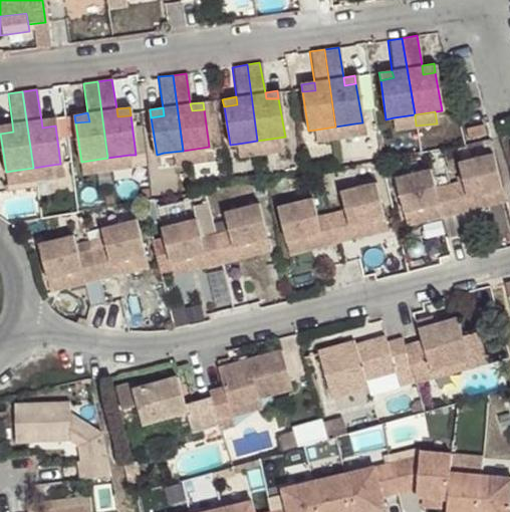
[(416,125),(415,114),(394,117),(396,129),(416,125)]
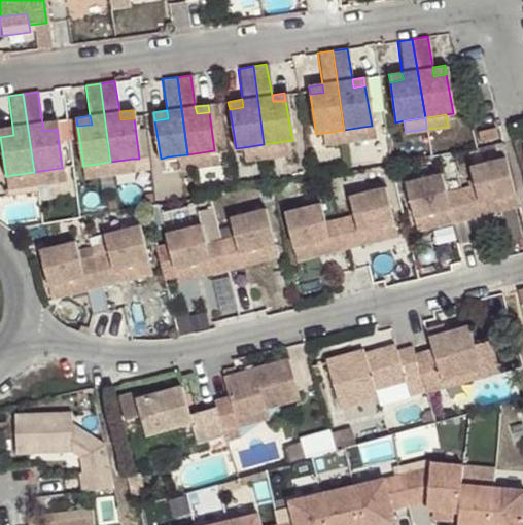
[(43,131),(57,129),(56,120),(42,123),(43,131)]
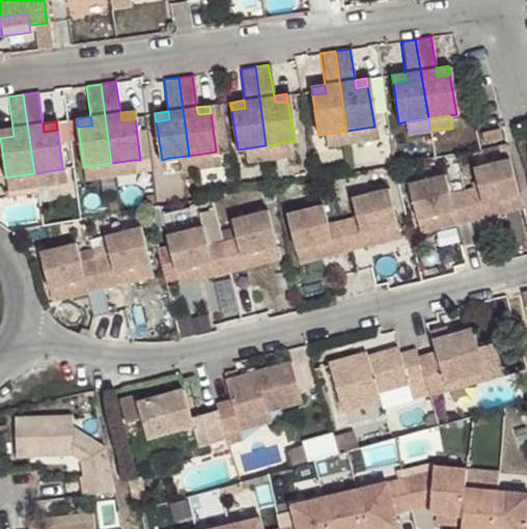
[(14,136),(12,128),(0,130),(0,138),(14,136)]
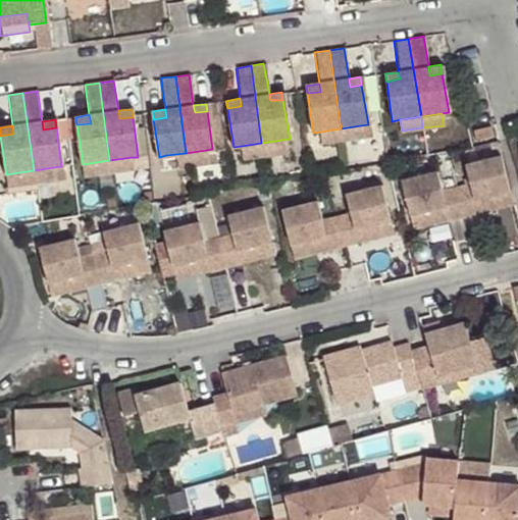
[(341,128),(343,140),(362,137),(360,125),(341,128)]
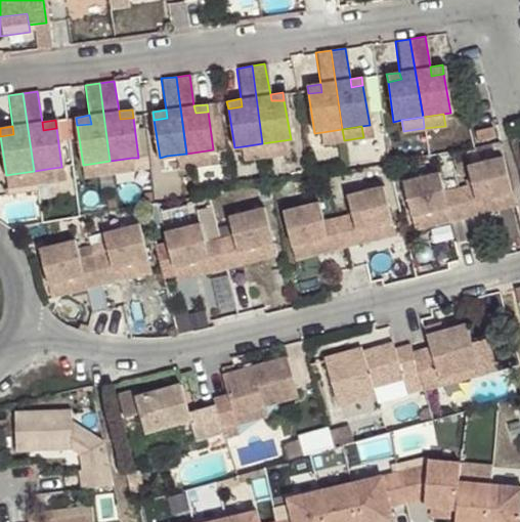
[(491,128),(475,132),(476,140),(493,136),(491,128)]
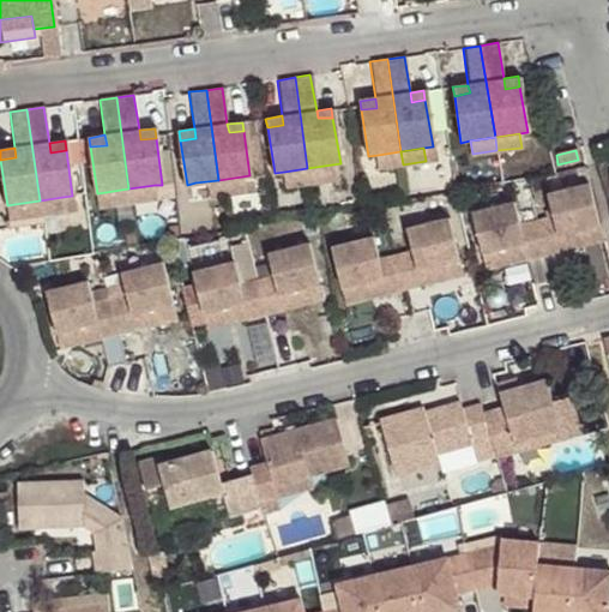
[(380,168),(403,165),(401,151),(378,155),(380,168)]
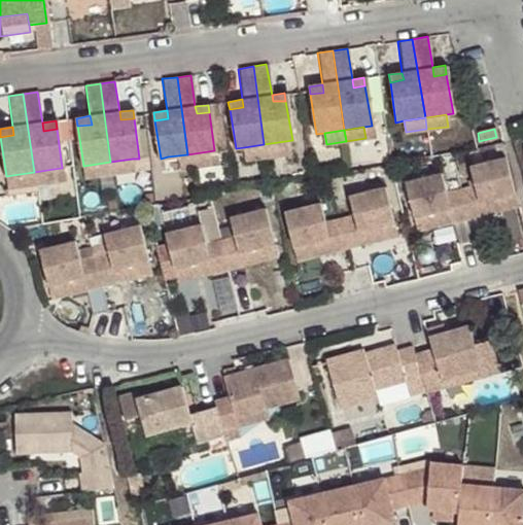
[(264,144),(266,155),(287,153),(285,141),(264,144)]
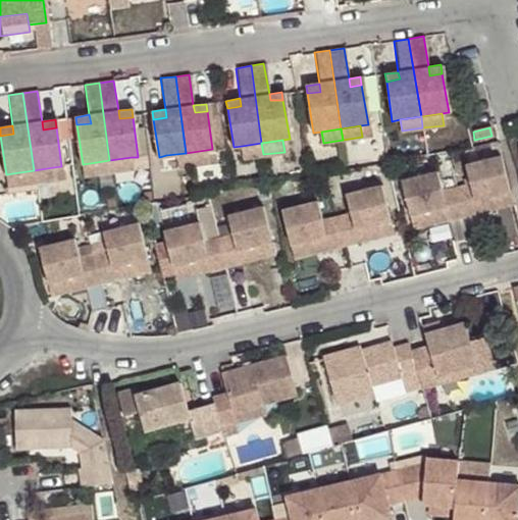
[(244,158),(263,154),(261,143),(242,146),(244,158)]
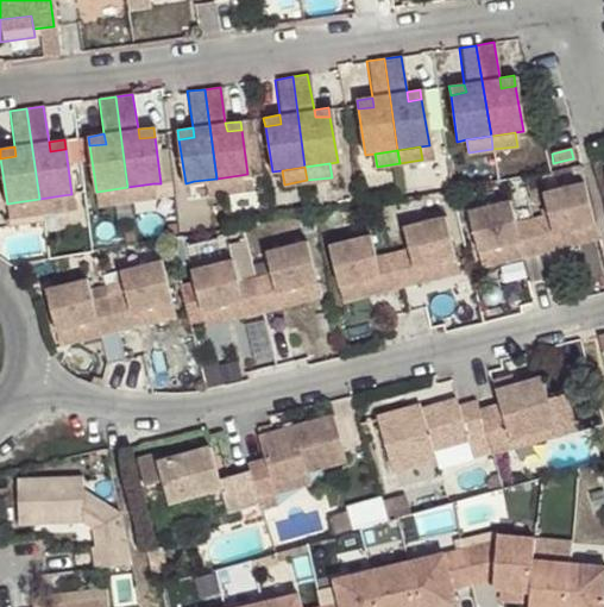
[(216,179),(219,193),(243,189),(240,175),(216,179)]
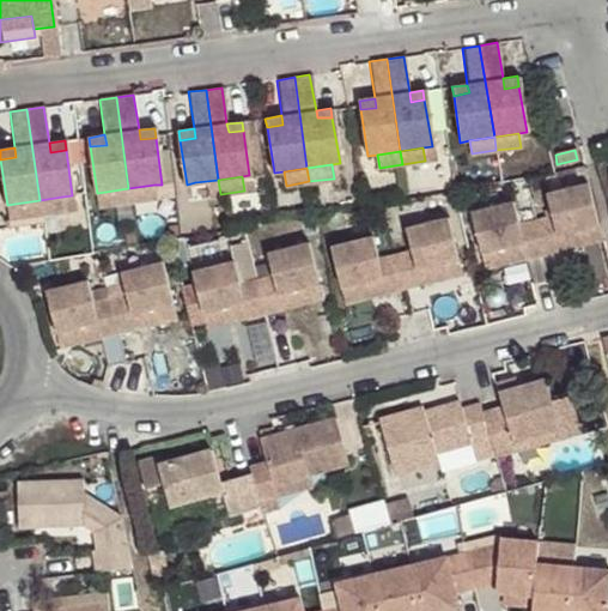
[(198,198),(220,194),(218,180),(195,182),(198,198)]
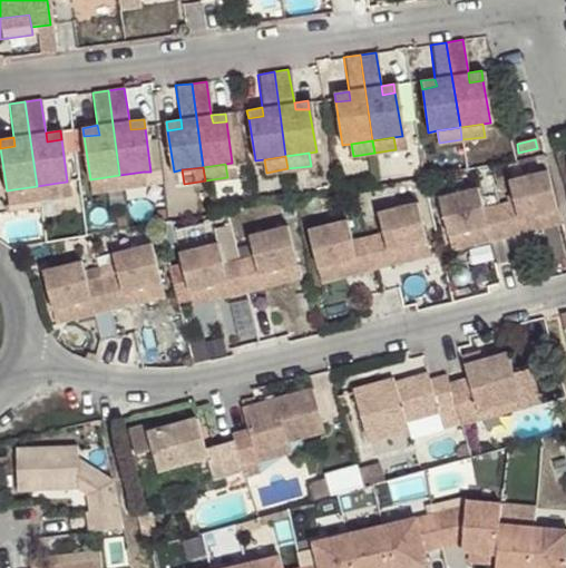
[(558,209),(548,170),(510,180),(515,199),(498,204),(506,237),(521,233),(519,218),(558,209)]
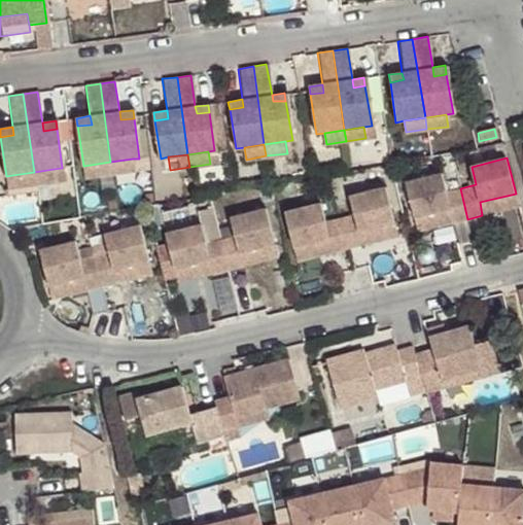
[(110,162),(112,174),(135,171),(133,159),(110,162)]
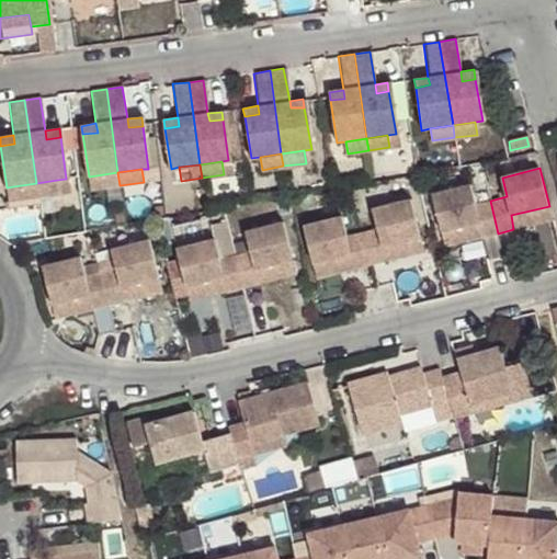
[(99,189),(120,185),(117,172),(97,175),(99,189)]
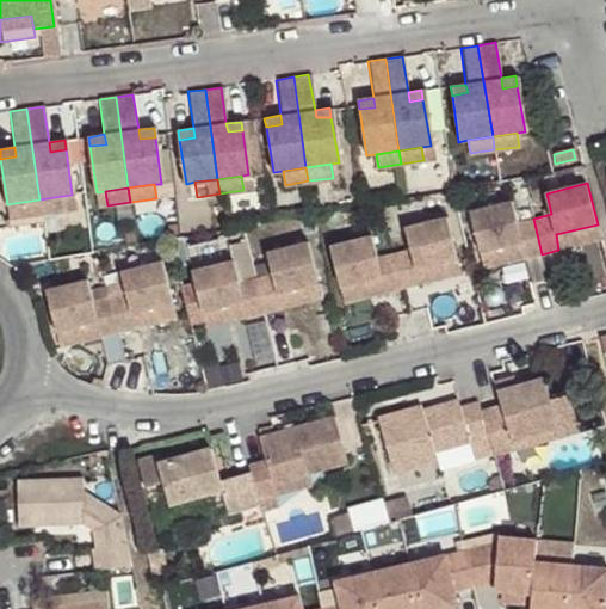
[(39,200),(41,214),(65,211),(62,196),(39,200)]
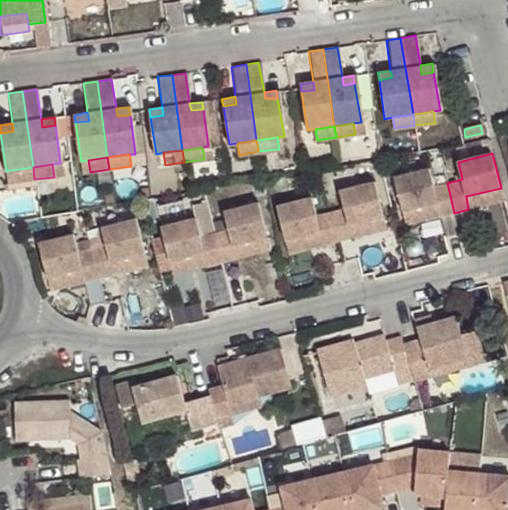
[(14,182),(34,179),(33,167),(12,170),(14,182)]
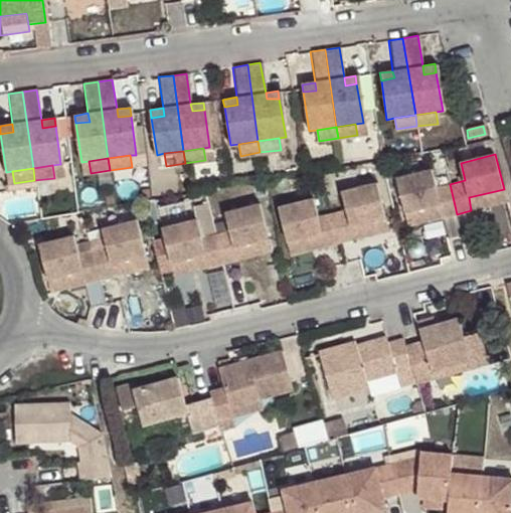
[(457,214),(450,184),(436,188),(431,170),(395,178),(404,214),(439,204),(442,218),(457,214)]
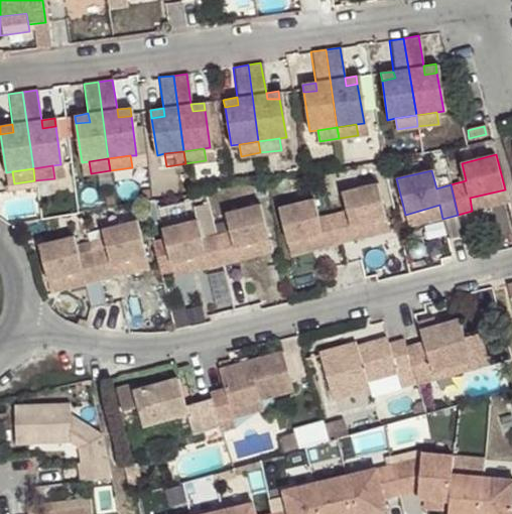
[(332,214),(339,244),(353,240),(350,227),(386,218),(379,183),(343,193),(347,210),(332,214)]
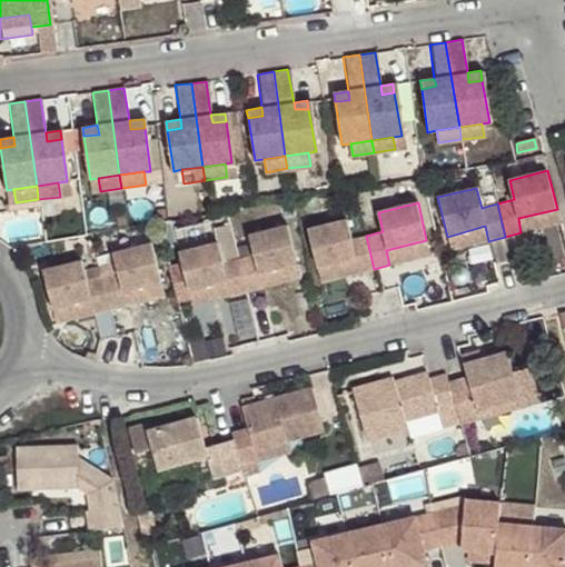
[(561,224),(557,209),(518,218),(521,232),(561,224)]
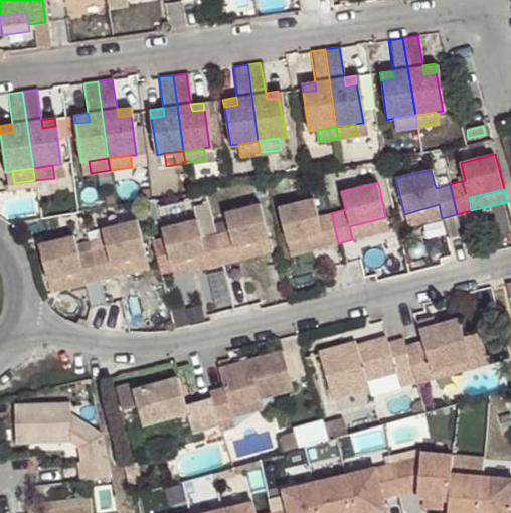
[(323,246),(338,243),(331,213),(317,217),(313,199),(278,207),(287,242),(320,234),(323,246)]
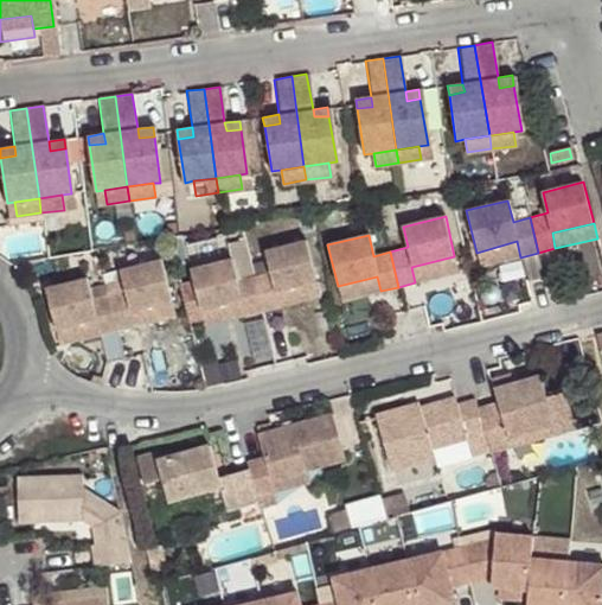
[(517,241),(476,253),(480,267),(520,258),(517,241)]
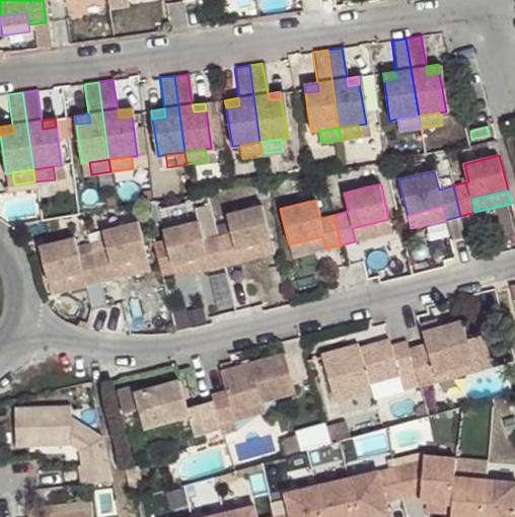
[(215,236),(223,269),(240,265),(237,250),(271,243),(262,208),(228,216),(232,233),(215,236)]
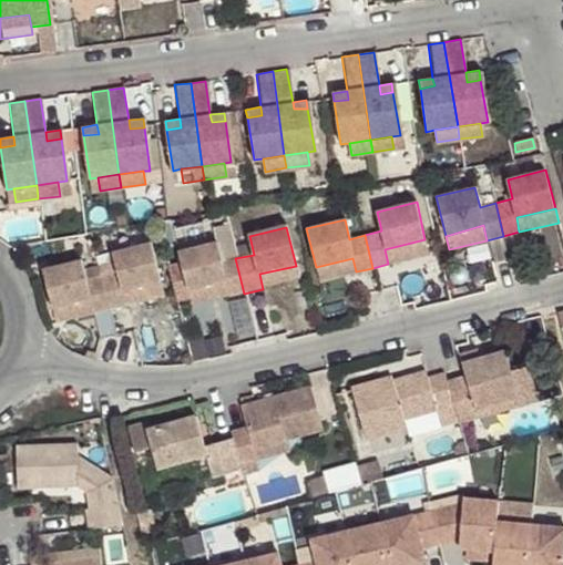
[(229,255),(251,242),(243,228),(222,242),(229,255)]
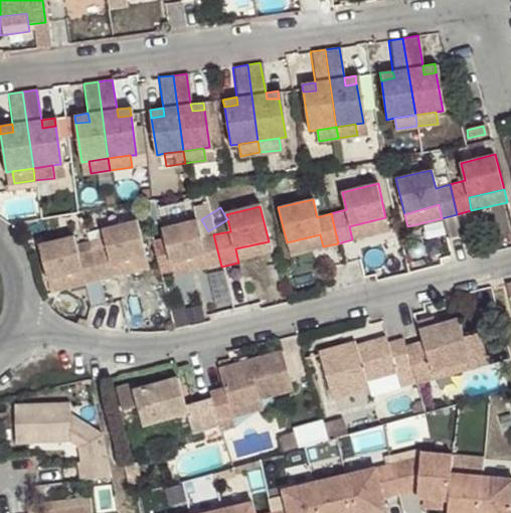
[(349,226),(352,239),(388,230),(385,217),(349,226)]
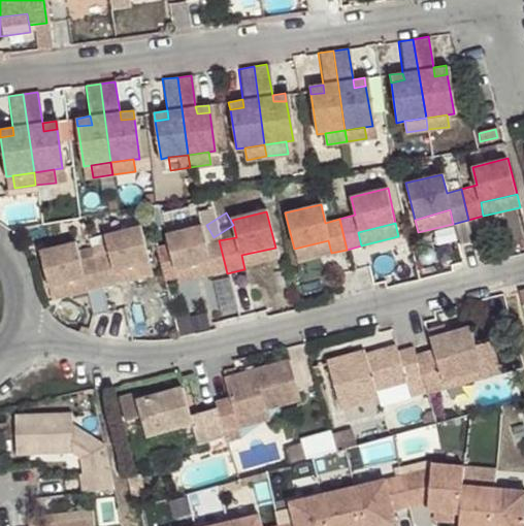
[(95,257),(102,289),(118,286),(113,271),(149,263),(140,228),(105,236),(109,253),(95,257)]
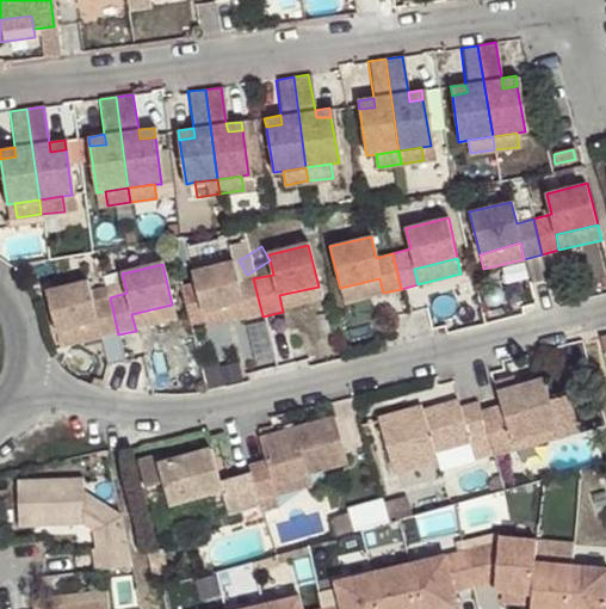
[(245,321),(263,317),(253,278),(237,282),(232,264),(193,274),(203,314),(242,305),(245,321)]
